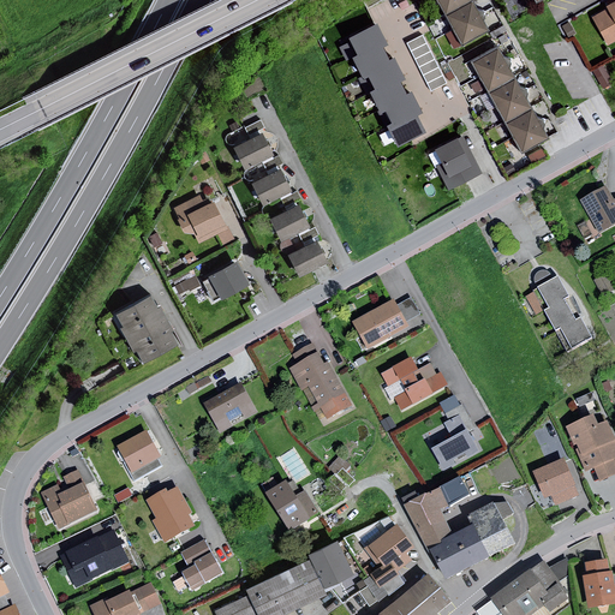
[(470,1),(469,0),(434,0),(443,16),(470,1)]
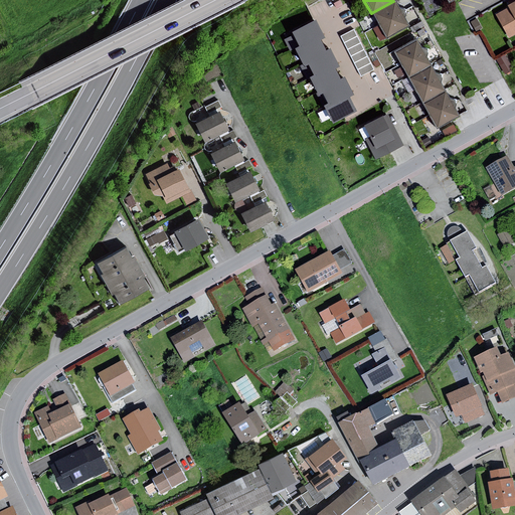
[(407,27),(393,1),(371,13),(384,39),(407,27)]
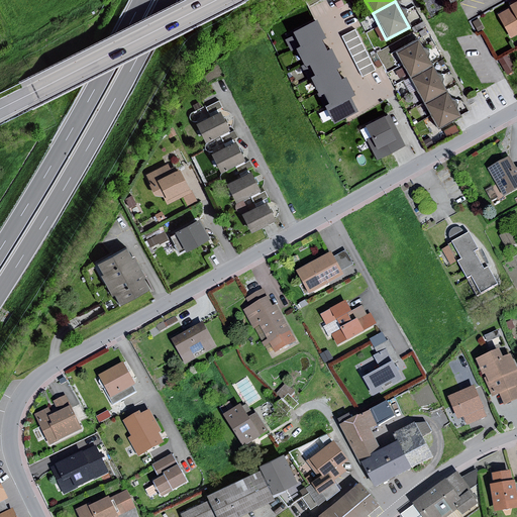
[(509,9),(497,15),(510,39),(516,35),(516,1),(508,6),(509,9)]
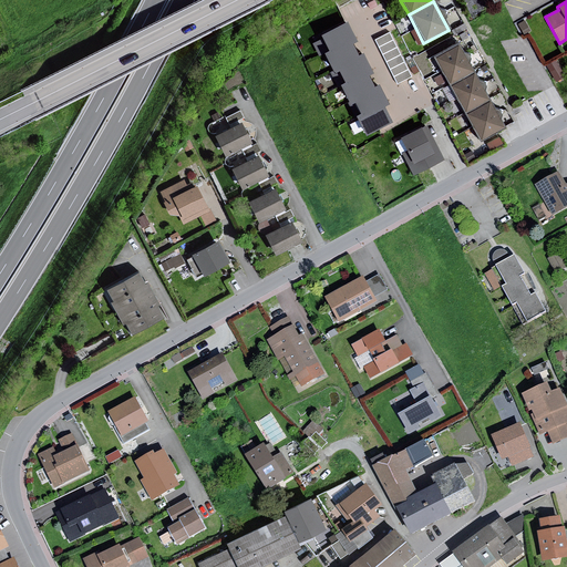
[(348,21),(322,34),(330,50),(325,52),(334,72),(340,70),(346,82),(341,84),(351,104),(356,102),(361,112),(357,115),(367,135),(393,122),(385,106),(390,104),(380,83),(374,86),(370,75),(374,73),(363,52),(359,54),(353,43),(358,41),(348,21)]
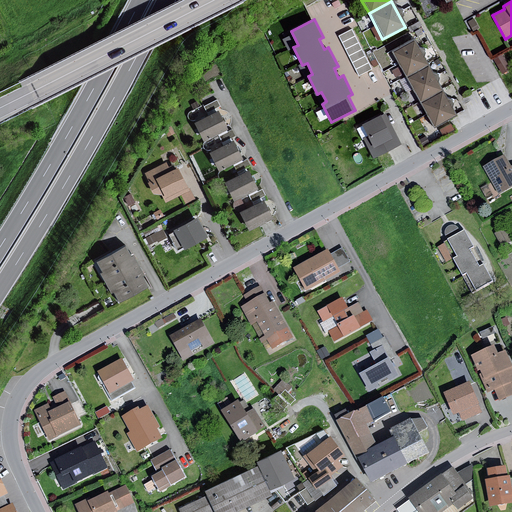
[(427,65),(414,39),(391,51),(405,77),(427,65)]
